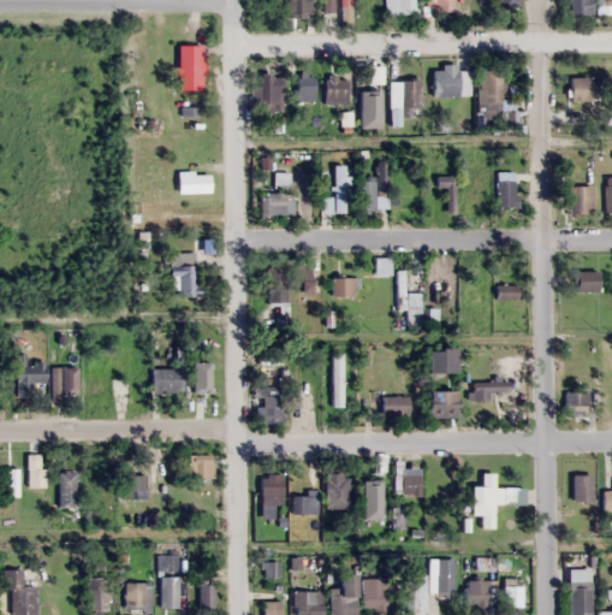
[(313,0),(287,0),(289,18),(314,18),(313,0)]
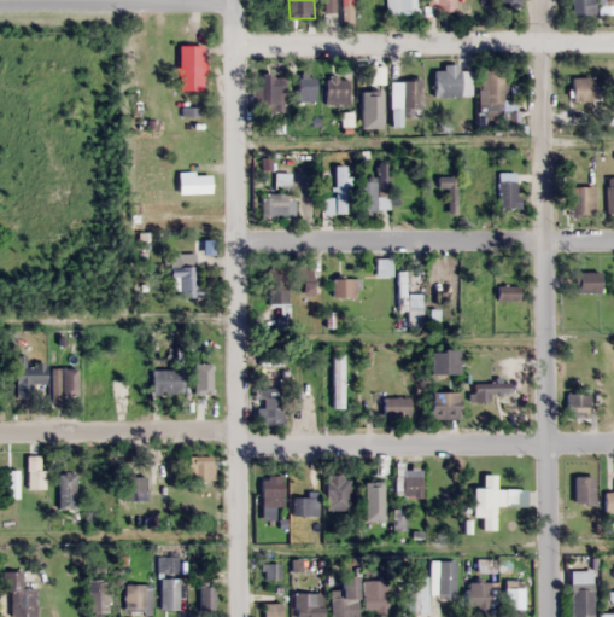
[(389,0),(390,15),(419,15),(417,0),(389,0)]
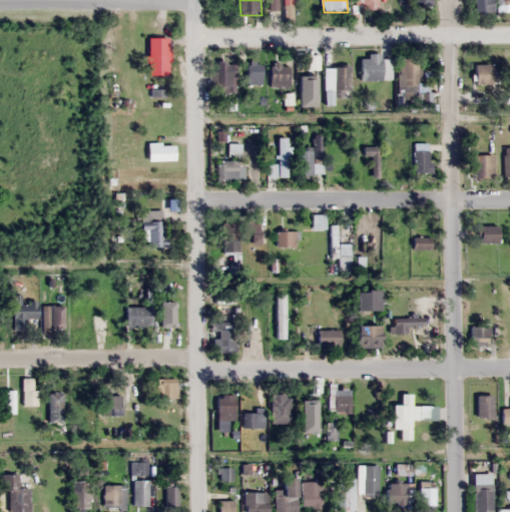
[(359,0),(359,8),(379,8),(379,0),(359,0)]
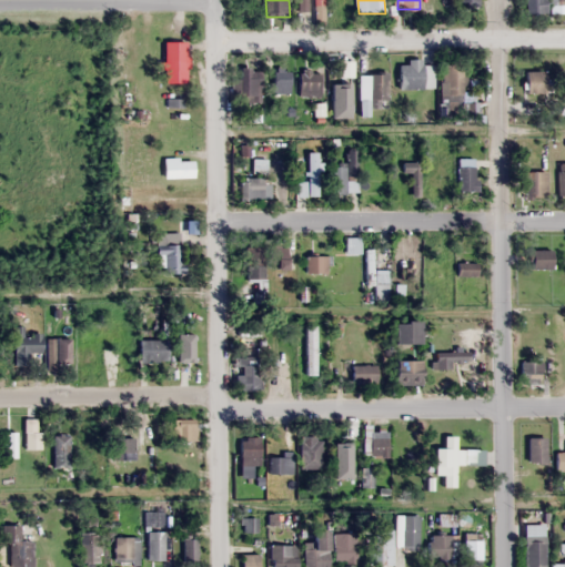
[(547,13),(547,0),(526,0),(527,13),(547,13)]
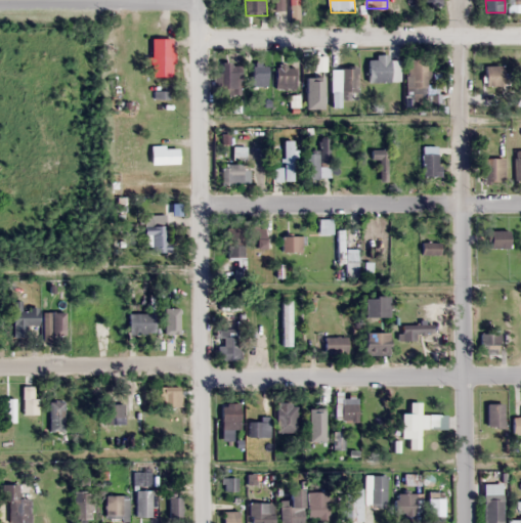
[(154,78),(173,78),(173,39),(154,39),(154,78)]
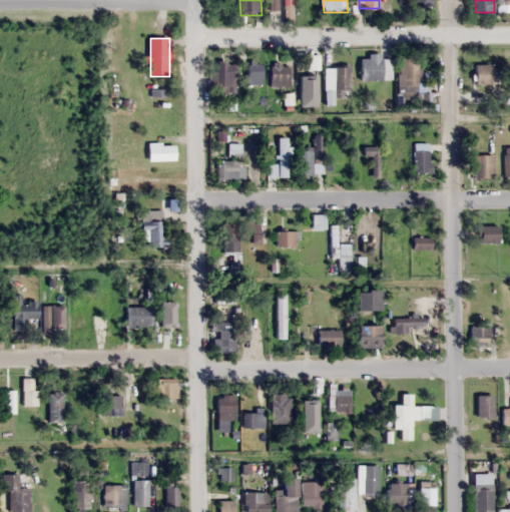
[(393,81),(393,59),(363,59),(363,81),(393,81)]
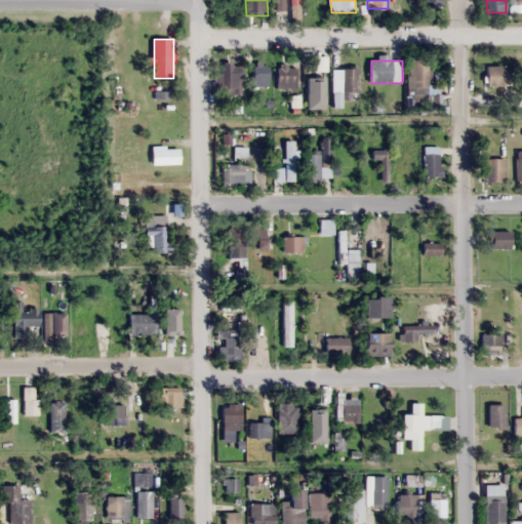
[(430,61),(410,61),(410,91),(430,91),(430,61)]
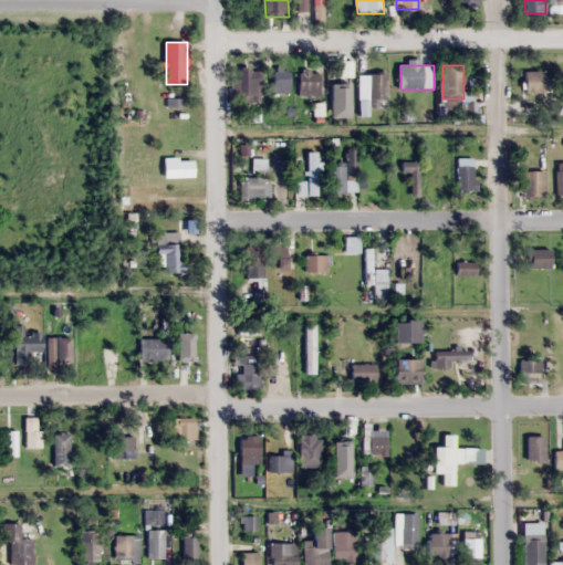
[(262,102),(262,69),(241,69),(241,102),(262,102)]
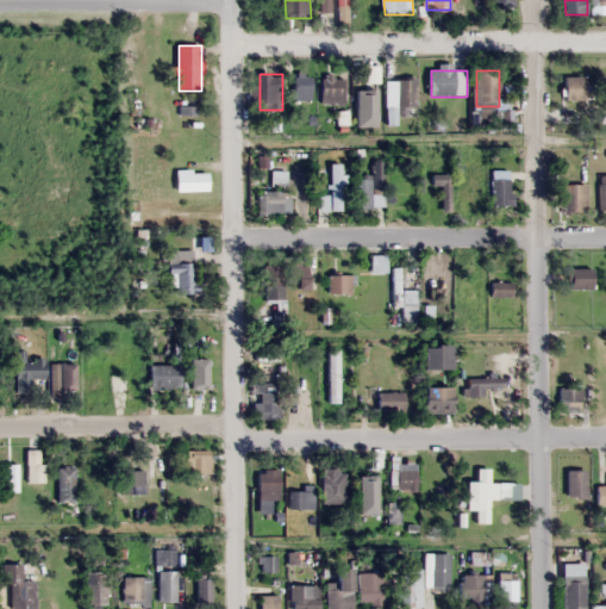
[(385,106),(385,74),(356,74),(356,106),(385,106)]
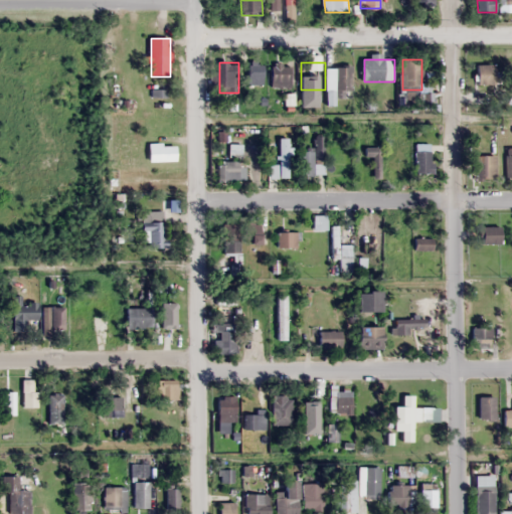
[(265,92),(265,64),(249,64),(249,92),(265,92)]
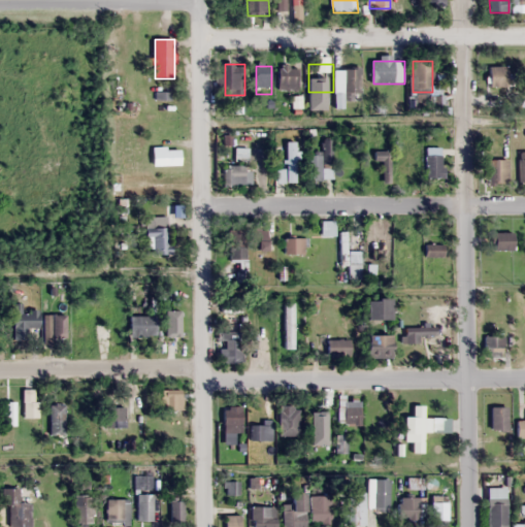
[(509,66),(491,66),(491,86),(509,86),(509,66)]
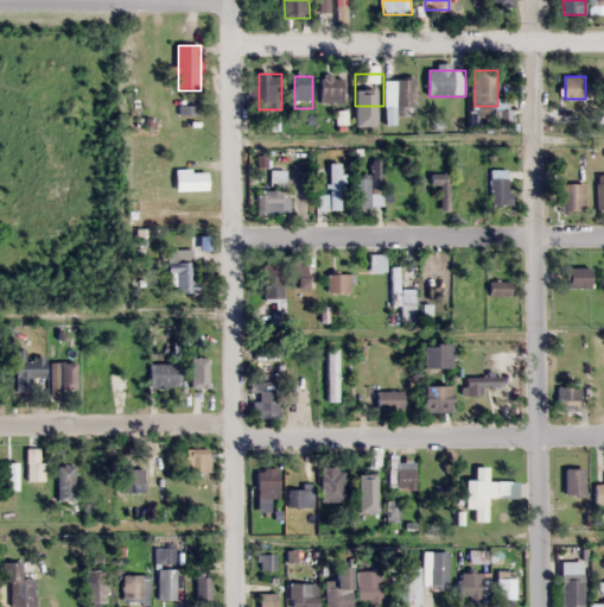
[(344,78),(323,78),(322,106),(344,106),(344,78)]
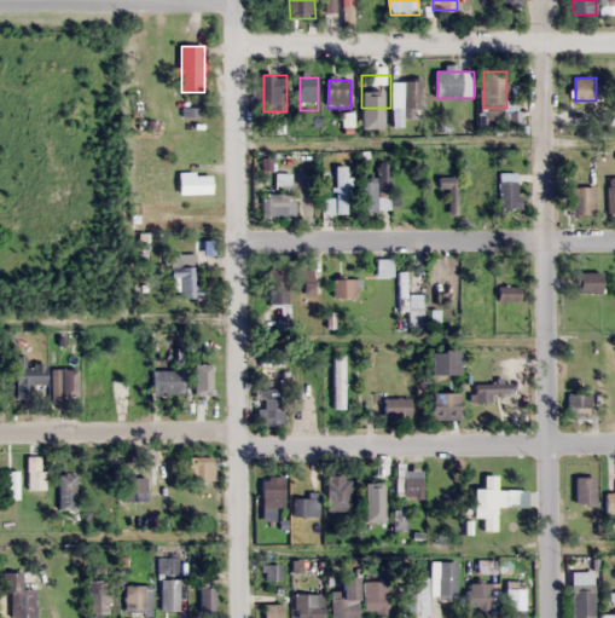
[(421,81),(404,81),(404,119),(421,119),(421,81)]
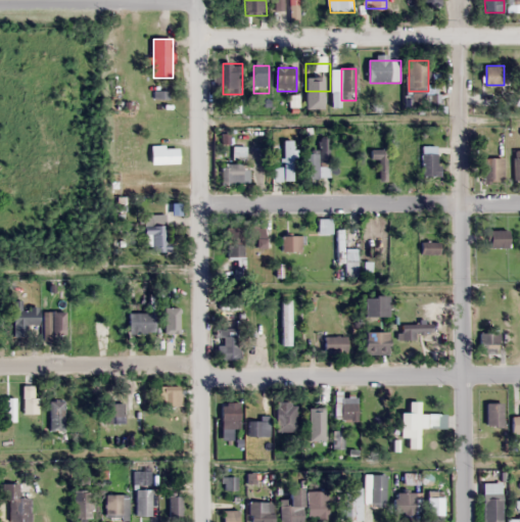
[(285,181),(294,181),(294,141),(285,141),(285,181)]
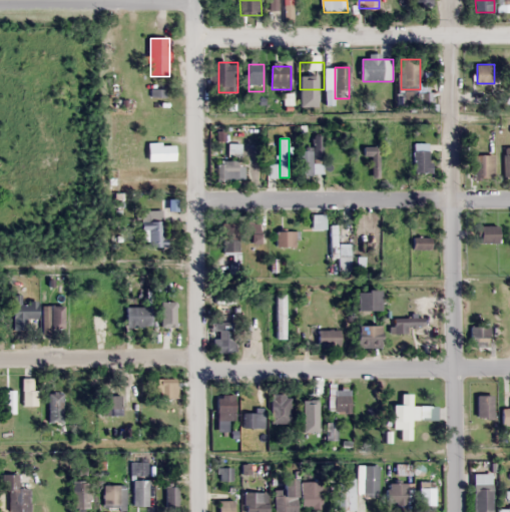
[(176,161),(176,144),(149,144),(149,161),(176,161)]
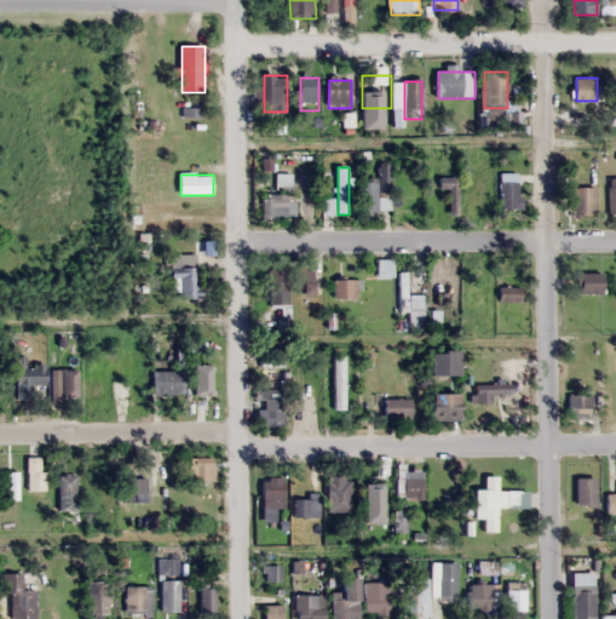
[(450,190),(450,215),(460,215),(460,178),(441,178),(441,190),(450,190)]
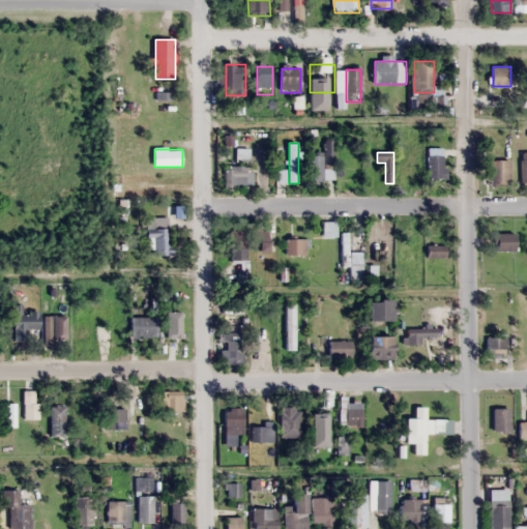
[(446,179),(446,152),(429,152),(429,179),(446,179)]
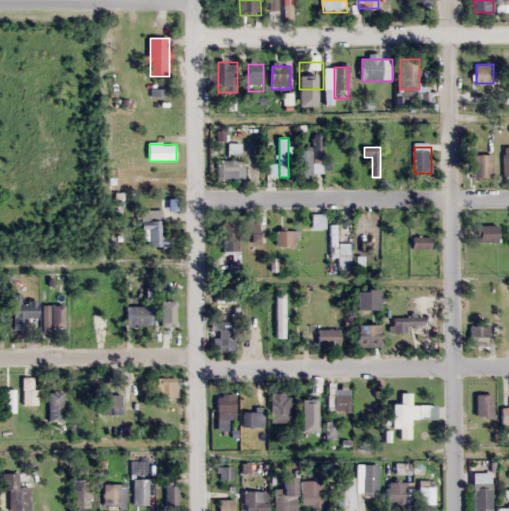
[(323,175),(323,164),(314,164),(314,149),(300,149),(300,175),(323,175)]
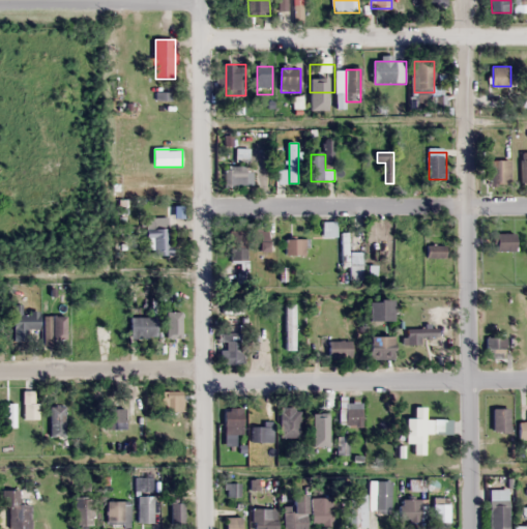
[(359,182),(359,155),(340,155),(340,182),(359,182)]
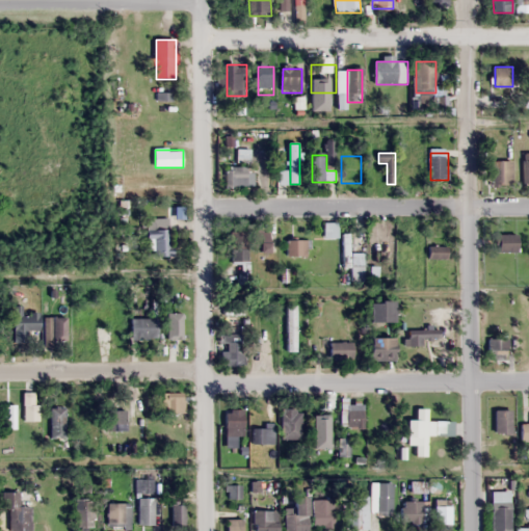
[(513,161),(493,161),(493,186),(513,186),(513,161)]
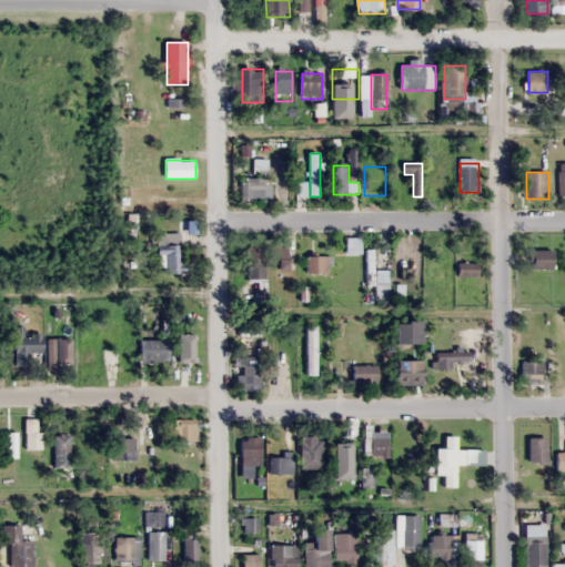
[(265,180),(242,180),(242,201),(265,201),(265,180)]
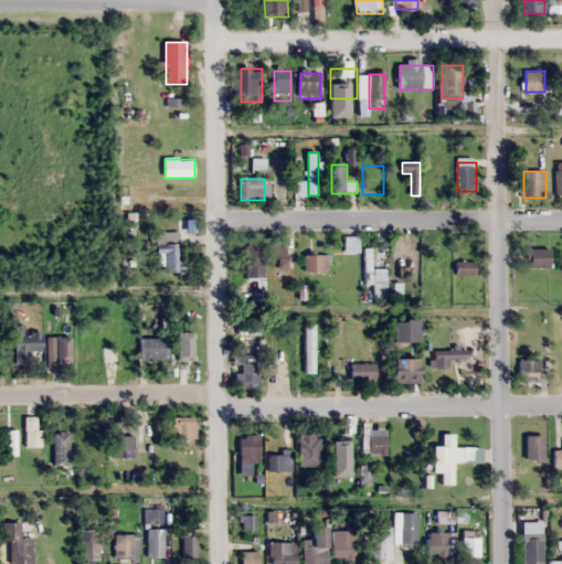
[(176,234),(158,234),(158,273),(183,273),(183,243),(176,243),(176,234)]
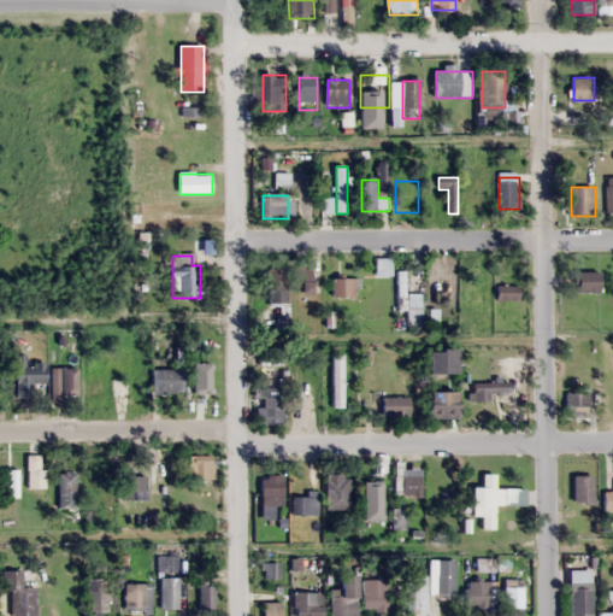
[(378,259),(378,277),(394,277),(394,259),(378,259)]
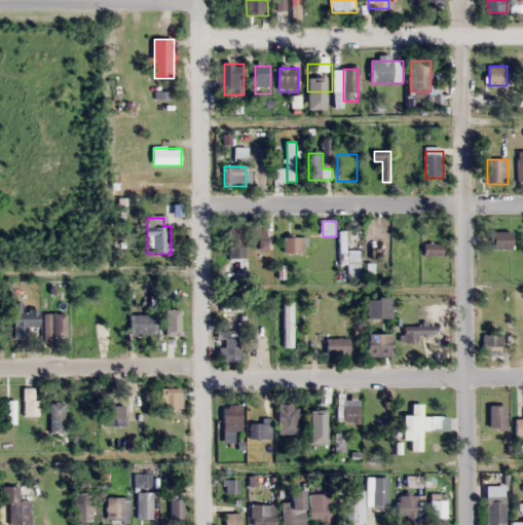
[(230,266),(247,266),(247,230),(230,230),(230,266)]
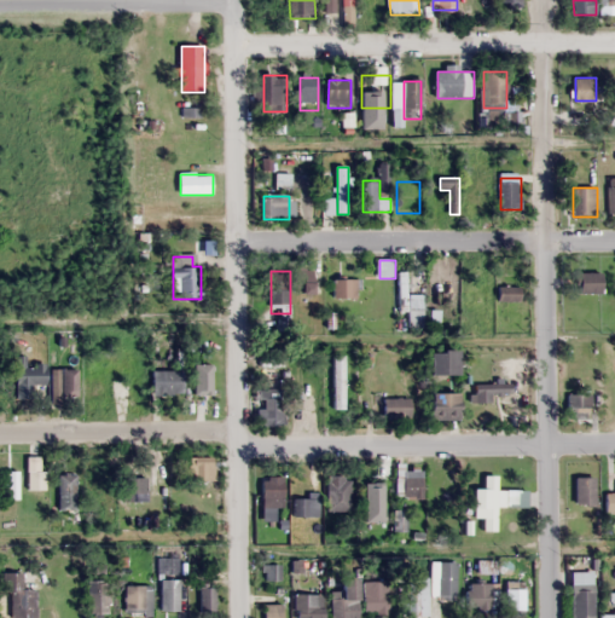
[(313,271),(295,271),(295,295),(313,295),(313,271)]
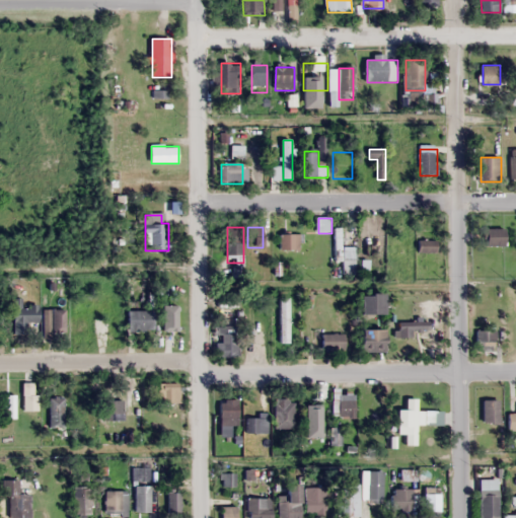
[(343,228),(338,228),(338,262),(344,262),(344,276),(357,276),(357,251),(343,251),(343,228)]
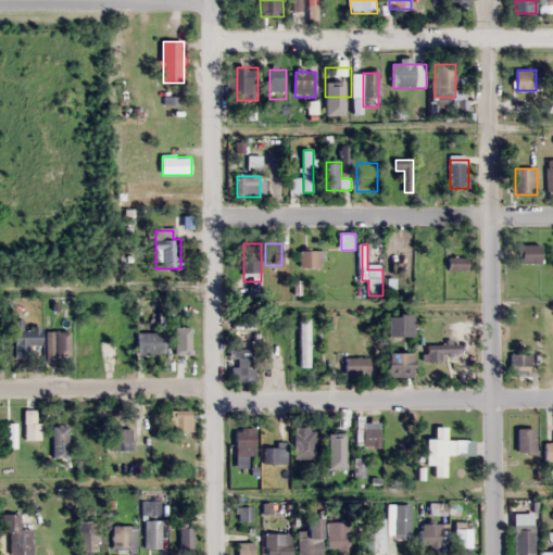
[(522,264),(542,264),(542,246),(522,246),(522,264)]
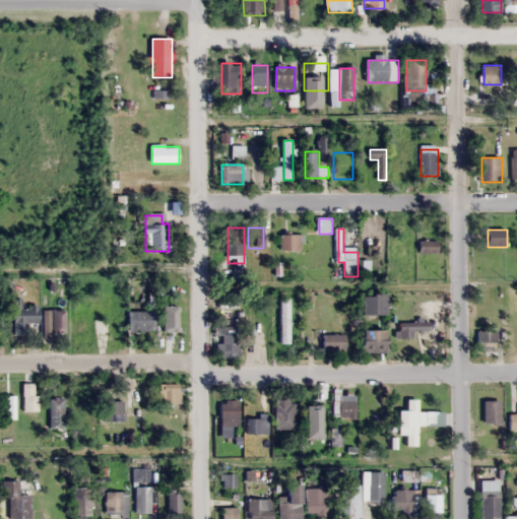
[(281,252),(303,252),(303,236),(281,236),(281,252)]
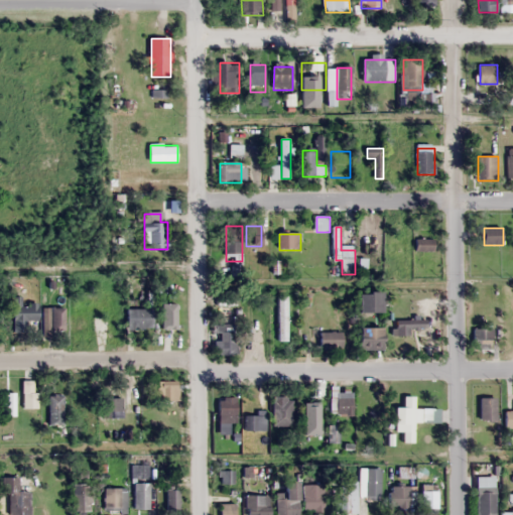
[(416,240),(416,252),(435,252),(435,240),(416,240)]
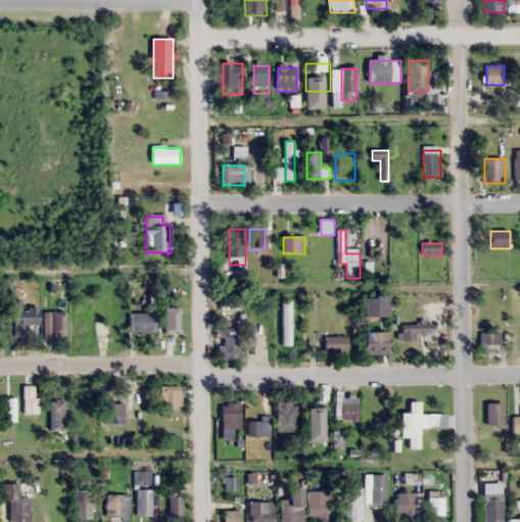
[(388,297),(364,297),(364,318),(388,318),(388,297)]
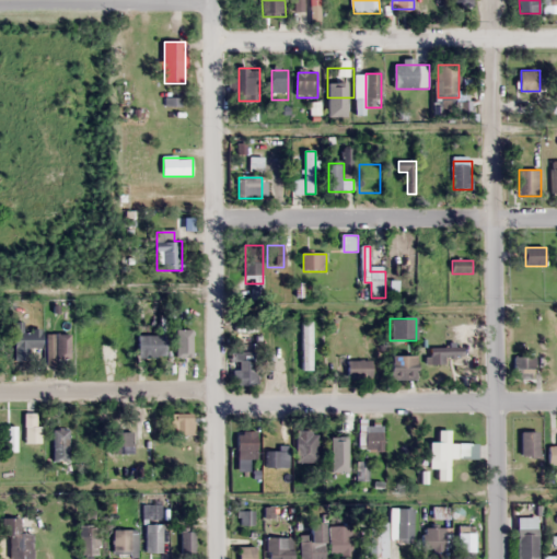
[(42,330),(25,330),(25,322),(16,322),(16,360),(30,360),(30,349),(42,349),(42,330)]
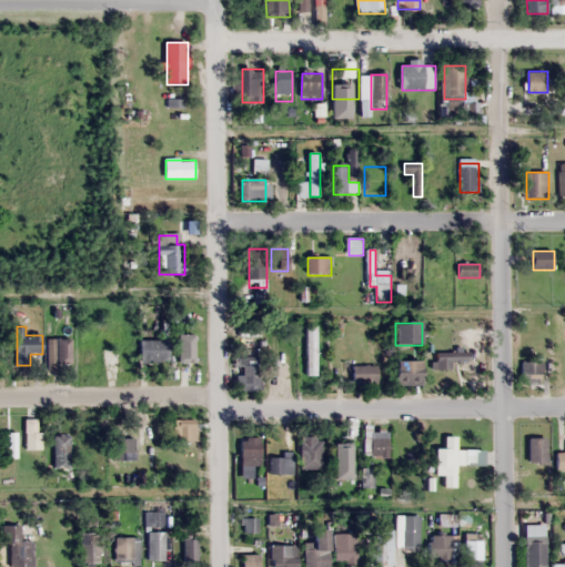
[(319,376),(319,326),(308,326),(308,376),(319,376)]
